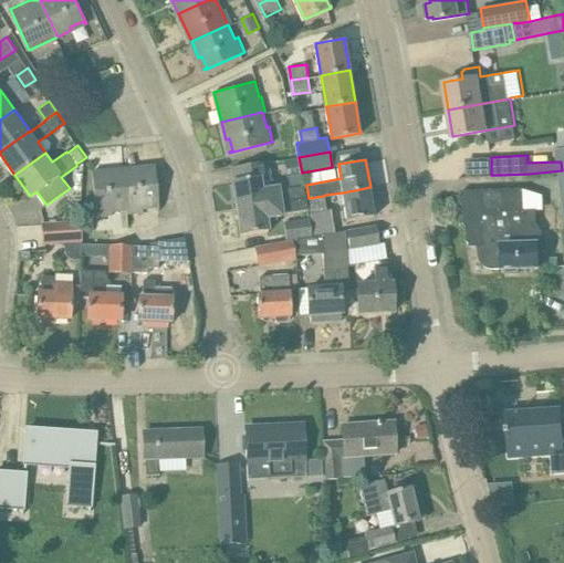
[(231,166),(238,207),(306,196),(304,186),(280,189),(271,175),(272,175),(270,162),(246,164),(231,166)]
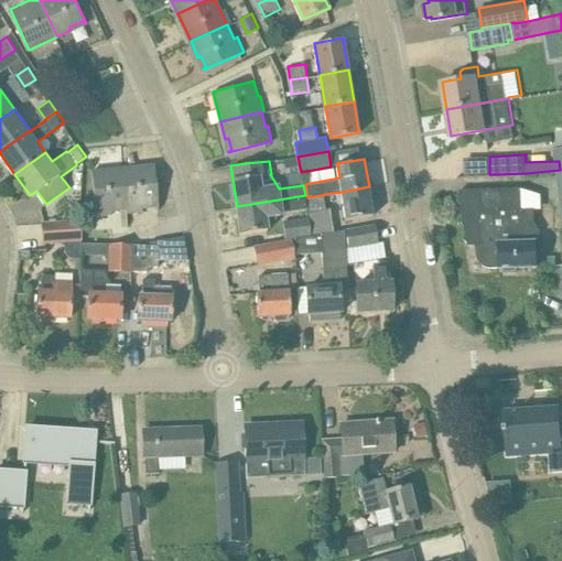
[(125,166),(128,208),(128,211),(143,209),(143,206),(158,205),(159,208),(160,208),(155,164),(125,166)]
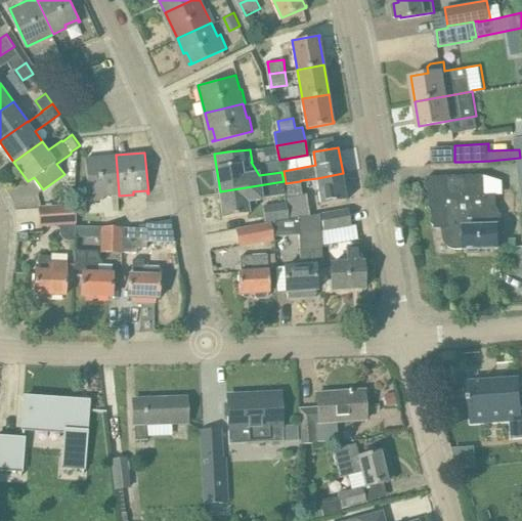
[(104,194),(119,193),(116,155),(86,158),(90,199),(104,198),(104,194)]
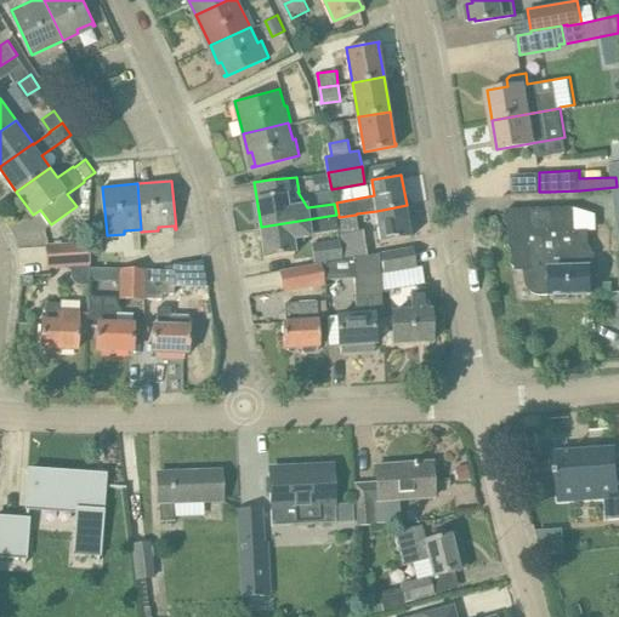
[(412,236),(407,205),(376,211),(382,241),(412,236)]
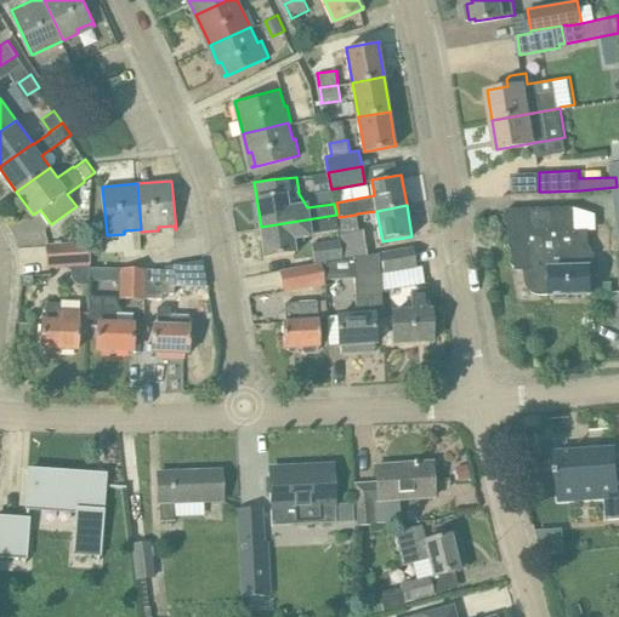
[(578,232),(577,206),(507,209),(507,212),(506,218),(510,224),(512,236),(510,243),(514,247),(515,255),(512,261),(517,266),(517,269),(527,268),(528,281),(529,284),(531,286),(532,289),(534,290),(538,292),(541,293),(552,292),(552,293),(555,293),(556,300),(571,298),(572,293),(592,292),(591,261),(596,252),(591,244),(591,230),(578,232)]
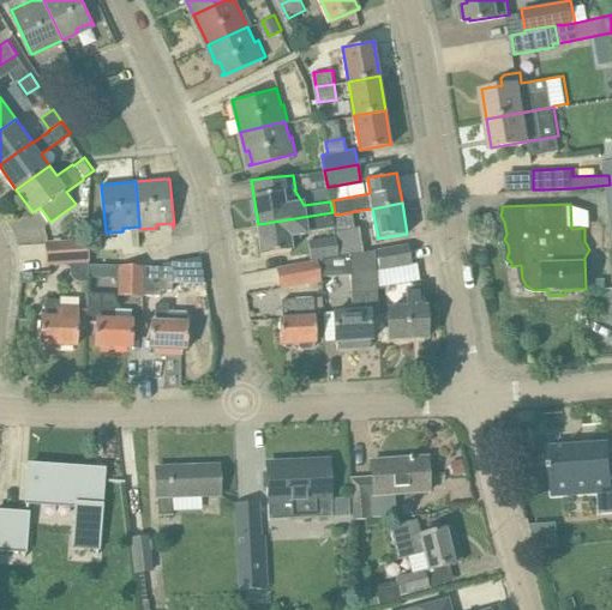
[(353,211),(352,212),(335,215),(334,215),(339,245),(341,245),(342,254),(343,254),(352,253),(365,251),(360,225),(355,227),(353,211)]
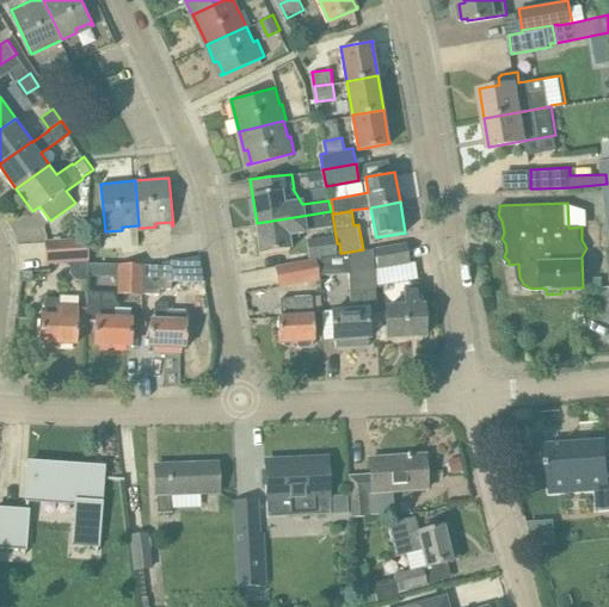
[(332,223),(331,211),(257,223),(262,252),(285,248),(291,248),(289,230),(332,223)]
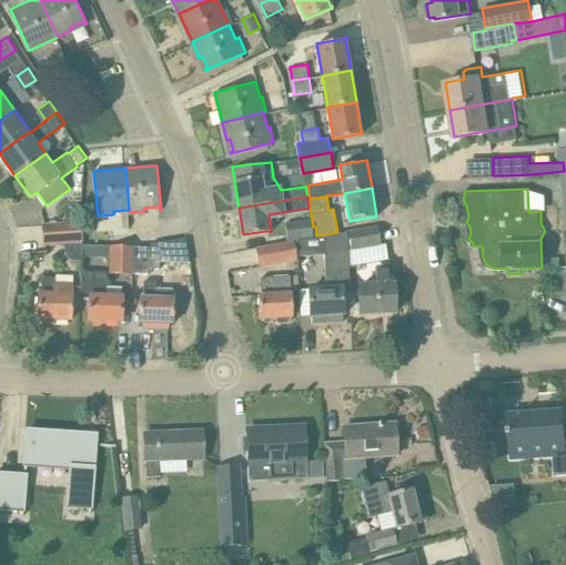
[(313,235),(311,219),(286,222),(289,239),(313,235)]
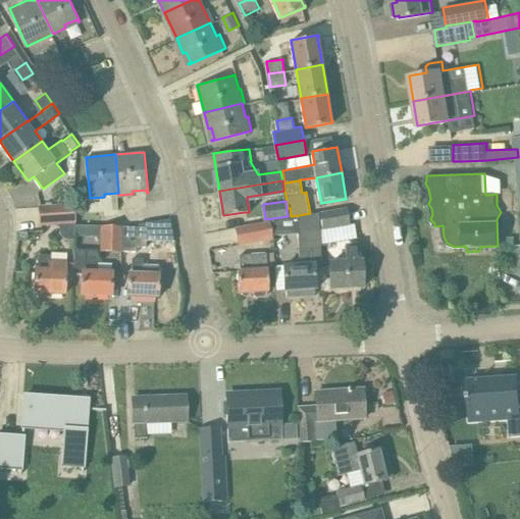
[(75,221),(74,203),(40,205),(41,223),(75,221)]
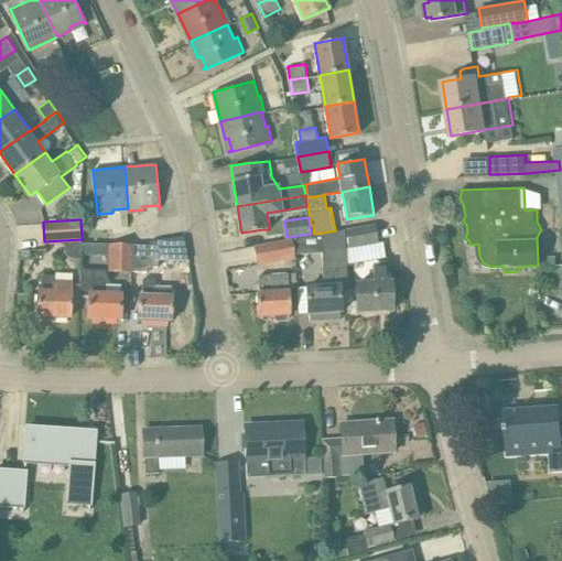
[(378,239),(375,224),(346,229),(347,255),(356,254),(356,245),(376,241),(378,258),(389,257),(386,238),(378,239)]
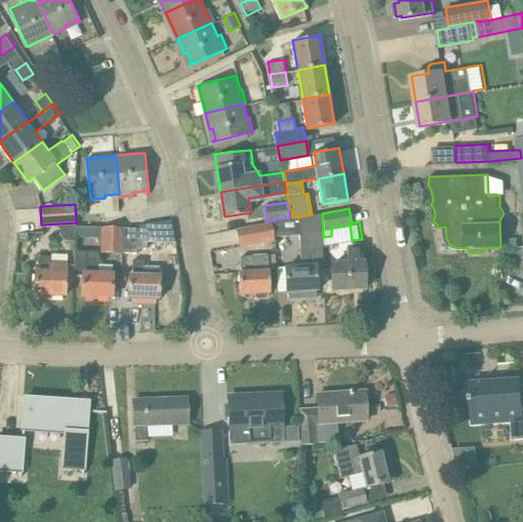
[(324,249),(323,237),(322,212),(300,216),(303,266),(286,267),(287,291),(288,291),(289,298),(309,297),(308,290),(318,289),(317,265),(324,265),(324,249)]
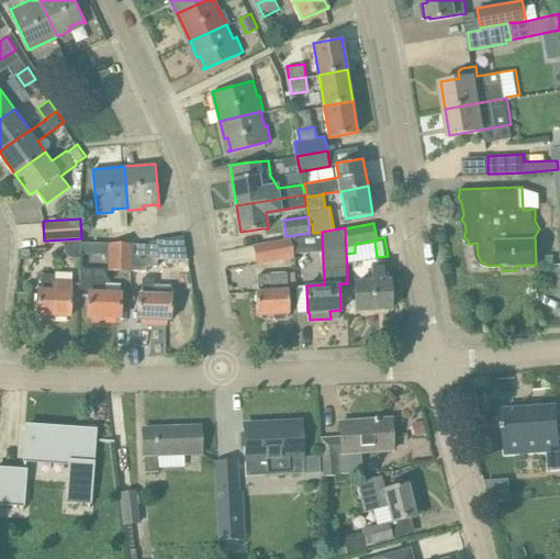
[(132,248),(131,270),(132,270),(132,269),(147,269),(147,265),(156,265),(158,265),(158,257),(189,258),(187,246),(185,234),(149,239),(149,244),(132,243),(132,248)]
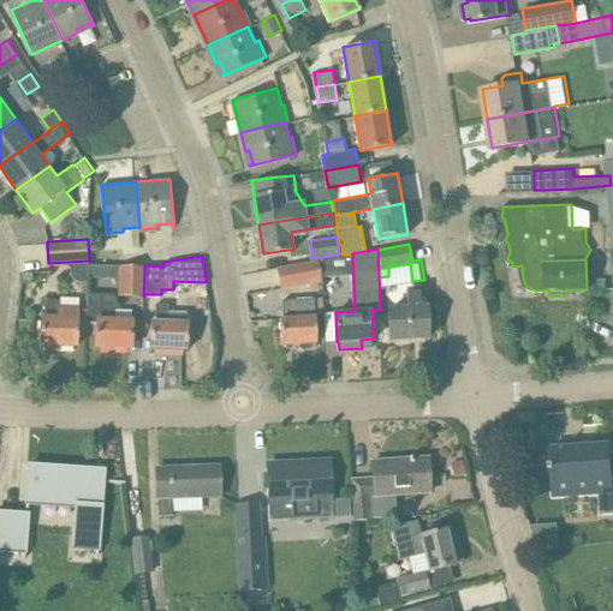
[(323,281),(320,259),(278,267),(283,287),(323,281)]
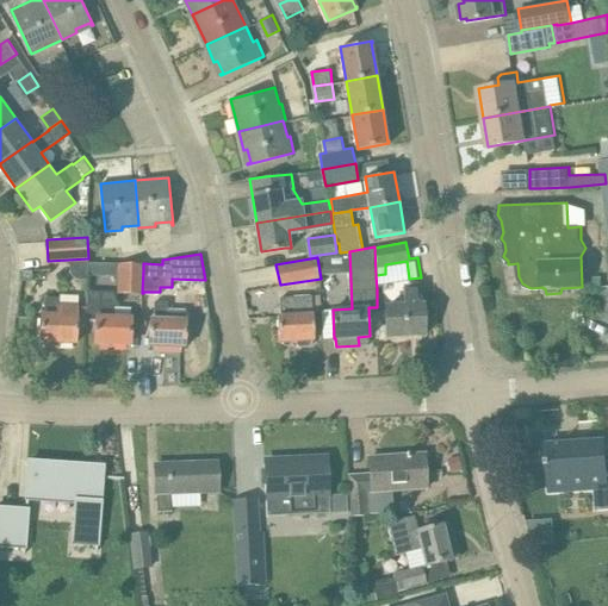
[(90,262),(90,273),(118,274),(118,292),(142,293),(143,269),(143,263),(90,262)]
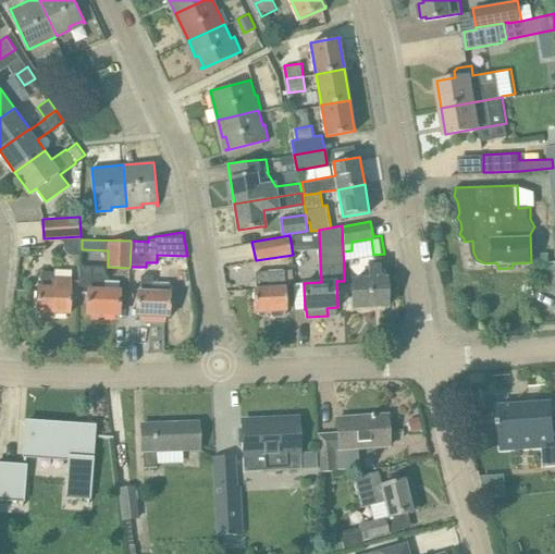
[(385,260),(385,259),(370,260),(371,279),(353,279),(354,307),(356,307),(356,306),(386,305),(389,305),(386,278),(385,278),(385,260)]
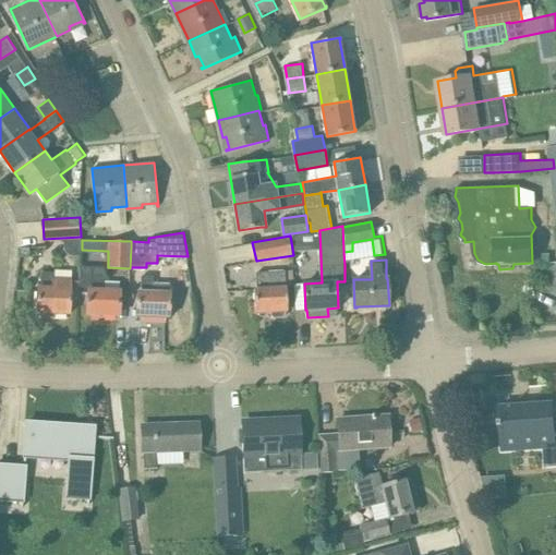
[(130,268),(129,291),(139,291),(139,293),(137,315),(152,315),(152,321),(167,322),(167,316),(170,316),(171,292),(171,282),(155,282),(155,277),(155,275),(155,263),(146,263),(146,267),(131,267),(131,268),(130,268)]
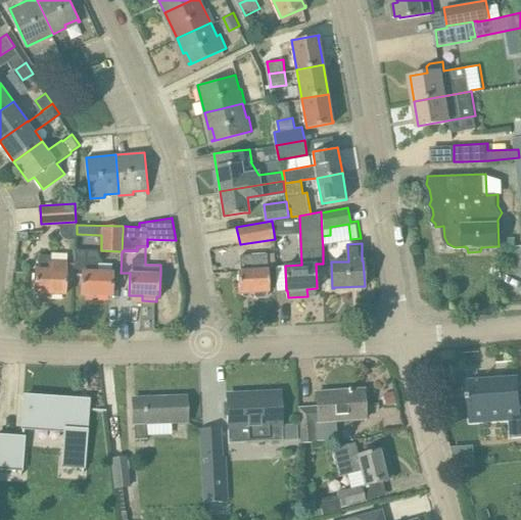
[(76,263),(75,274),(83,274),(83,293),(112,294),(113,272),(98,271),(99,249),(76,248),(76,263)]
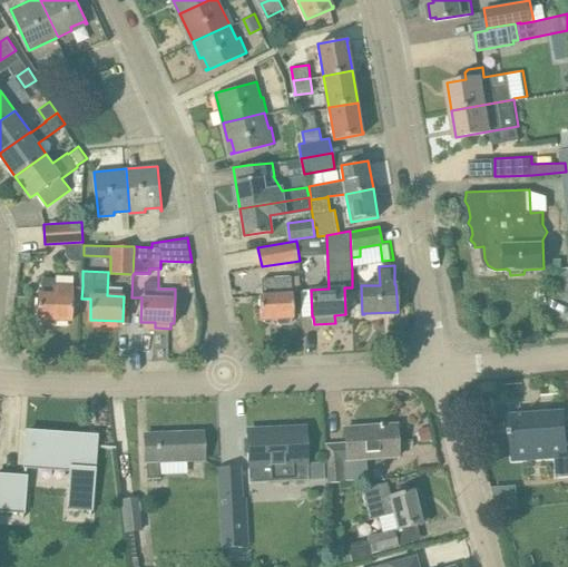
[(290,322),(292,320),(292,318),(294,318),(292,275),(263,277),(264,294),(261,294),(262,319),(278,318),(278,321),(281,323),(290,322)]
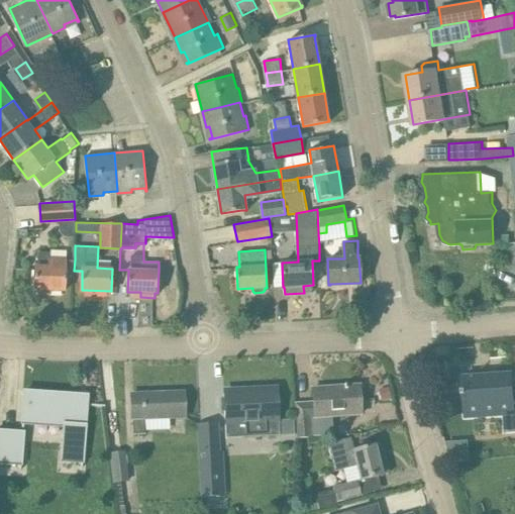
[(74,278),(74,271),(75,260),(50,259),(52,250),(39,250),(39,266),(36,266),(35,288),(66,289),(66,276),(73,277),(73,278),(74,278)]
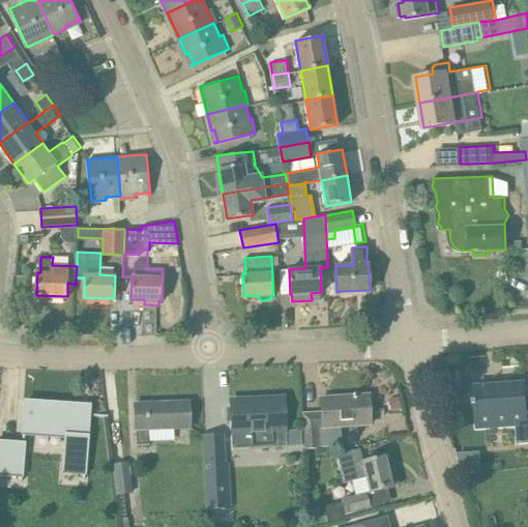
[(476,401),(475,401),(475,406),(477,405),(478,421),(479,421),(498,420),(527,417),(527,400),(526,389),(512,390),(511,382),(495,383),(495,382),(475,383),(476,399),(476,401)]
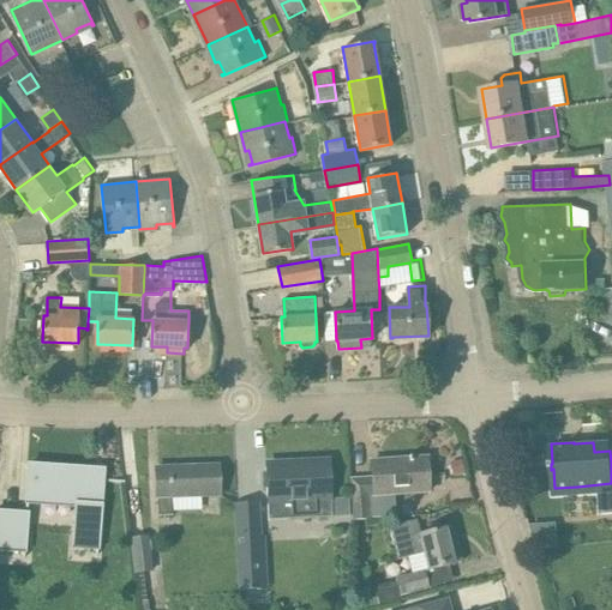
[(429,456),(426,456),(426,457),(414,457),(414,456),(411,457),(393,458),(393,457),(373,458),(375,475),(353,476),(357,517),(388,515),(387,493),(431,489),(429,456)]
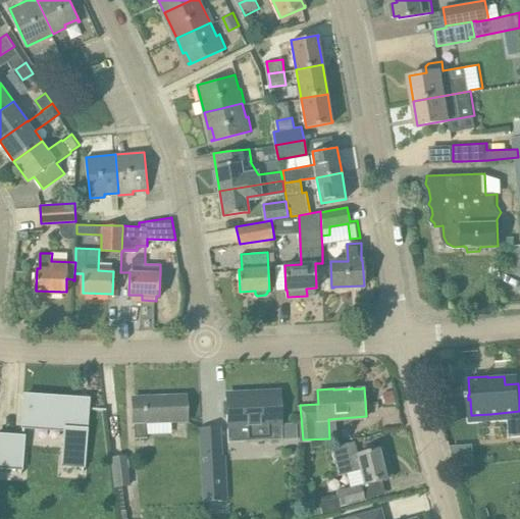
[(281,424),(282,424),(281,390),(253,392),(253,395),(227,396),(228,426),(246,425),(247,439),(282,438),(281,424)]
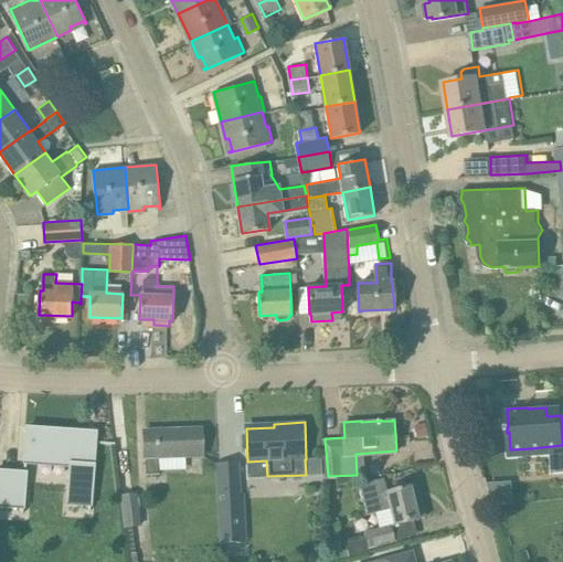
[(28,426),(25,466),(27,466),(28,459),(35,460),(43,460),(43,452),(72,454),(68,501),(71,501),(71,500),(89,502),(89,509),(92,509),(96,438),(94,438),(94,439),(87,438),(88,432),(88,430),(86,430),(86,431),(30,426),(28,426)]
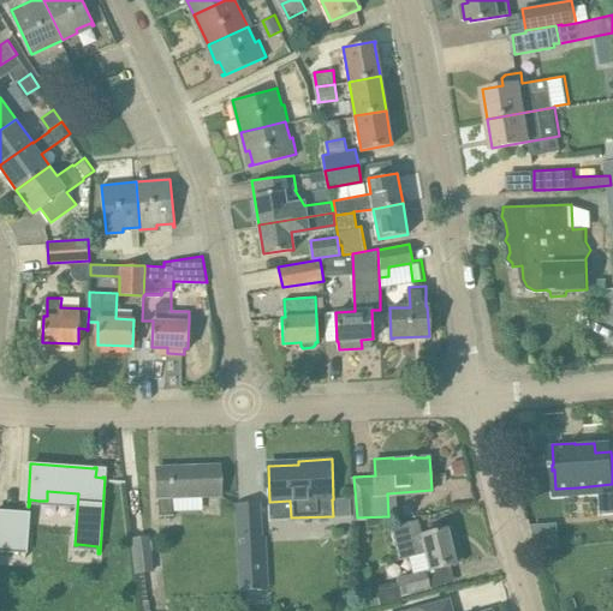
[(221,493),(220,465),(158,467),(159,513),(177,513),(177,495),(221,493)]
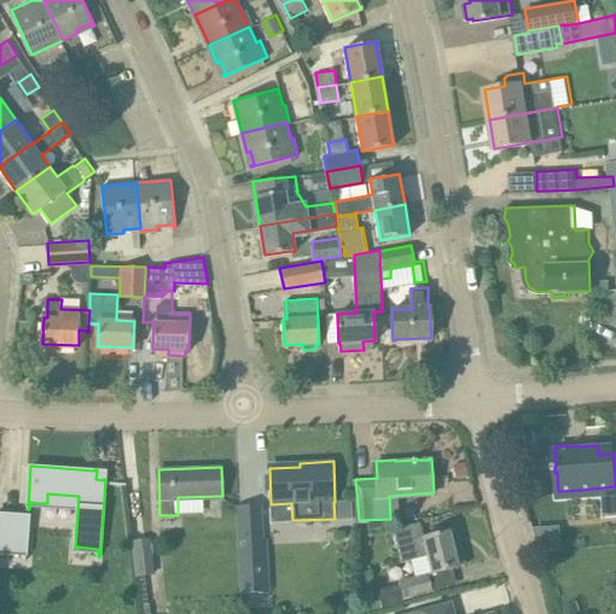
[(263,539),(262,536),(261,503),(238,504),(240,539),(242,539),(243,591),(265,590),(263,539)]
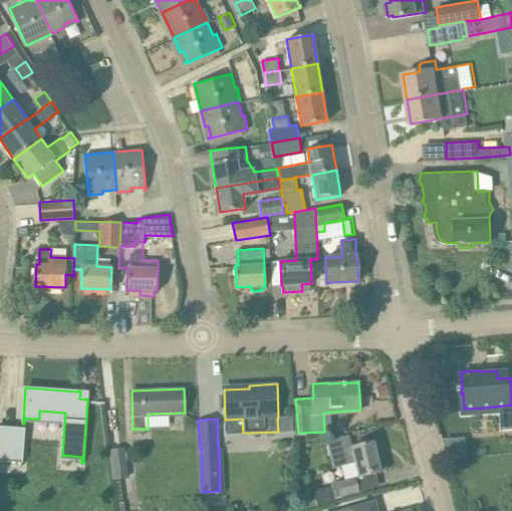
[(0,457),(20,459),(20,465),(22,465),(24,429),(22,429),(22,430),(0,427),(0,457)]
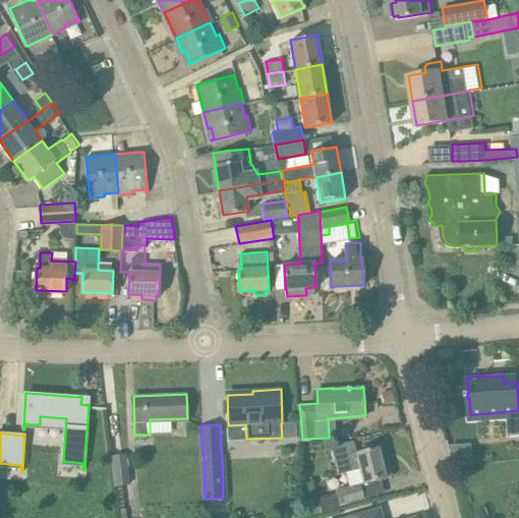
[(358,453),(355,439),(335,444),(332,445),(339,472),(360,467),(364,482),(393,475),(389,459),(383,460),(380,448),(358,453)]
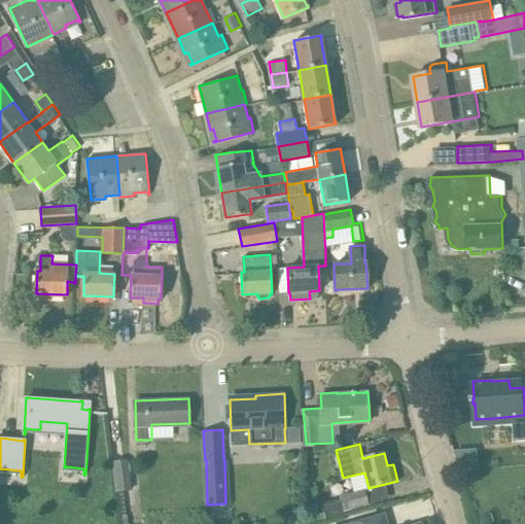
[(129,458),(115,460),(114,460),(118,489),(133,487),(129,458)]
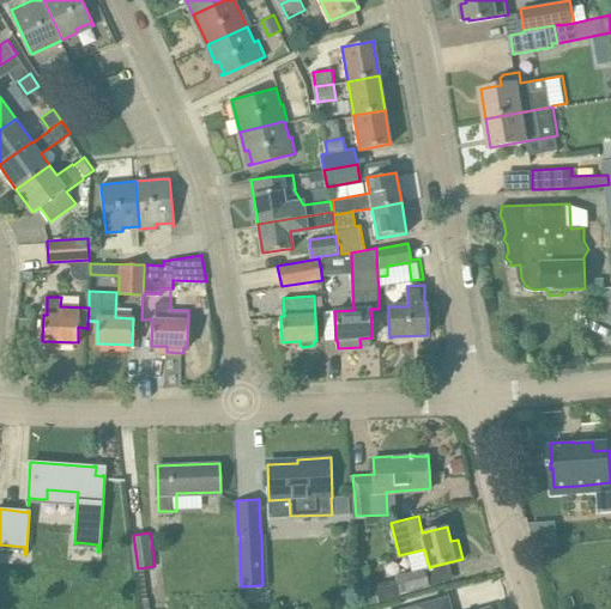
[(429,585),(425,567),(397,574),(398,578),(375,584),(379,600),(403,594),(403,592),(429,585)]
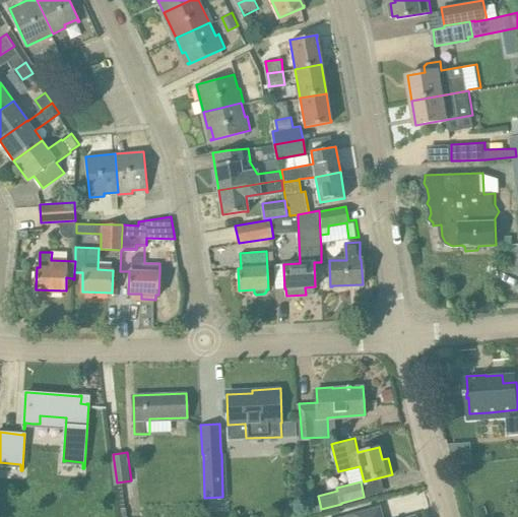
[(406,516),(378,516),(376,507),(339,516),(415,516),(415,515),(406,516)]
